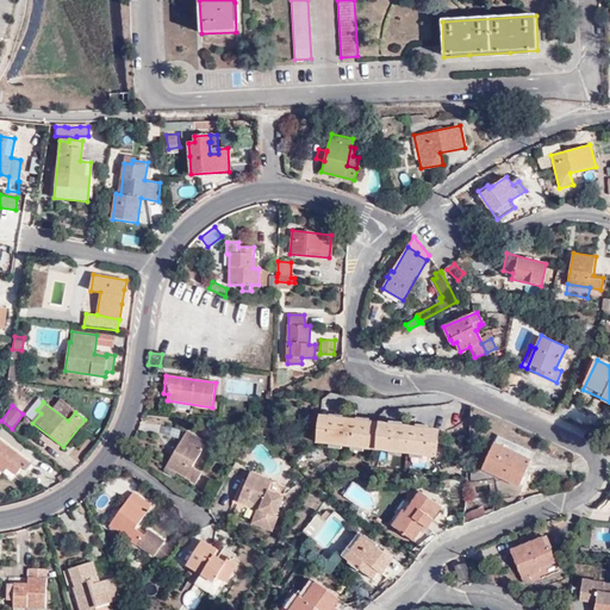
[(41,414),(37,410),(29,421),(32,423),(41,414)]
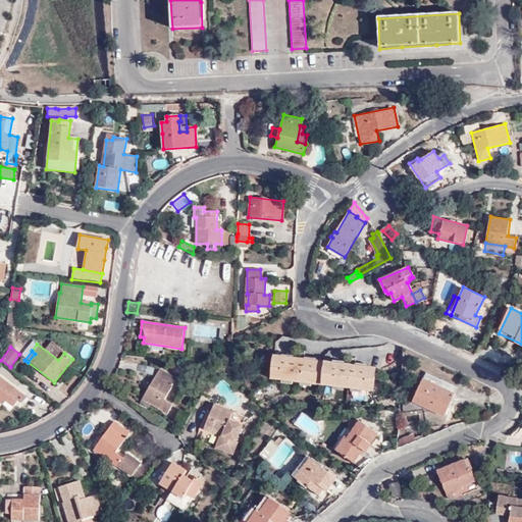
[(273,355),(271,377),(373,390),(376,368),(273,355)]
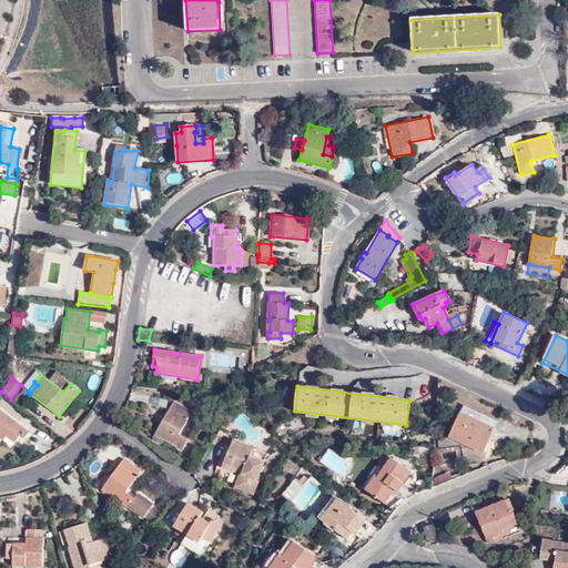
[(173,402),(154,433),(182,449),(188,439),(179,434),(192,414),(173,402)]
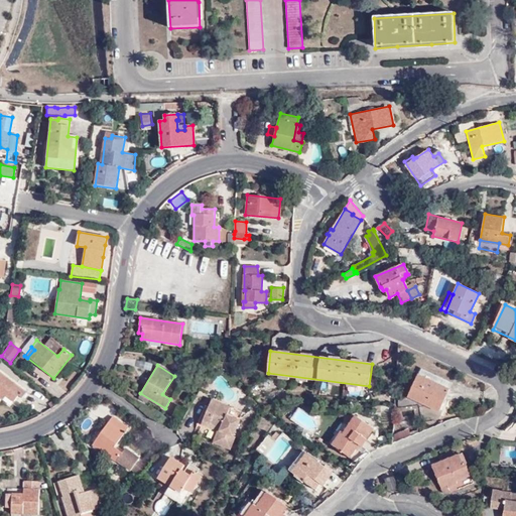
[(422,368),(407,396),(421,403),(437,411),(452,382),(422,368)]
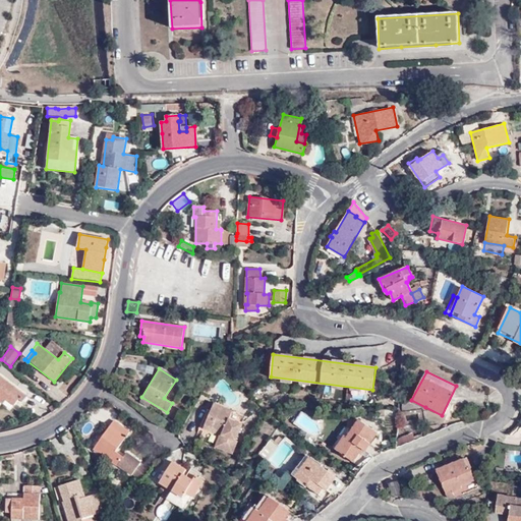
[(0,374),(0,401),(3,404),(6,400),(13,405),(18,399),(22,402),(26,397),(0,374)]
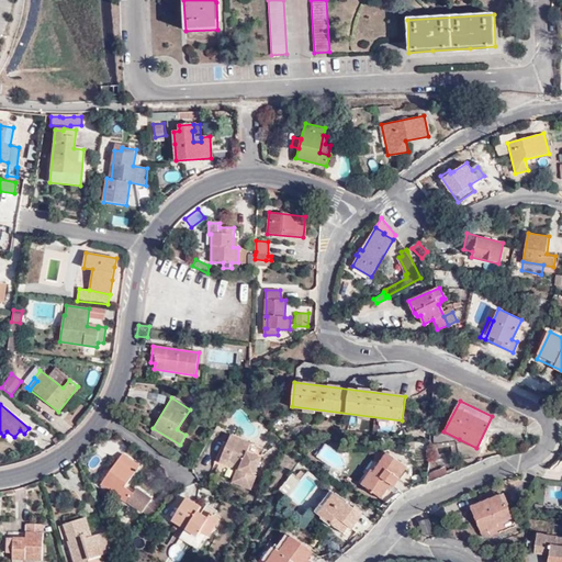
[(459,439),(444,431),(434,433),(434,444),(459,441),(459,439)]
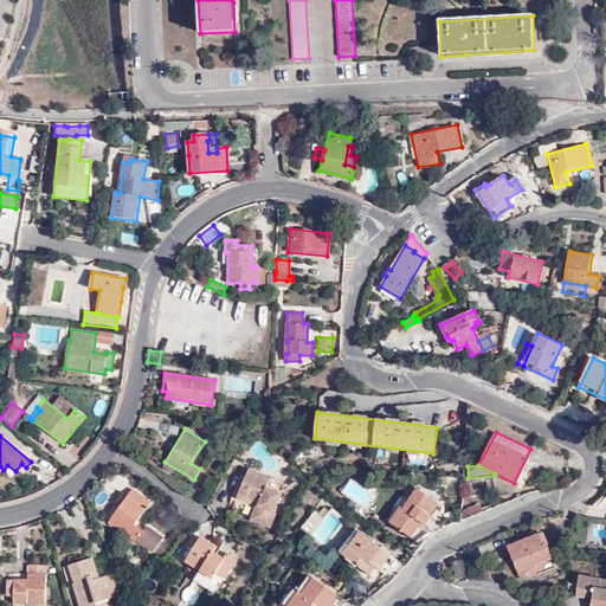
[(266,488),(270,477),(249,470),(246,478),(240,500),(259,507),(255,521),(275,527),(279,511),(276,511),(283,492),(266,488)]
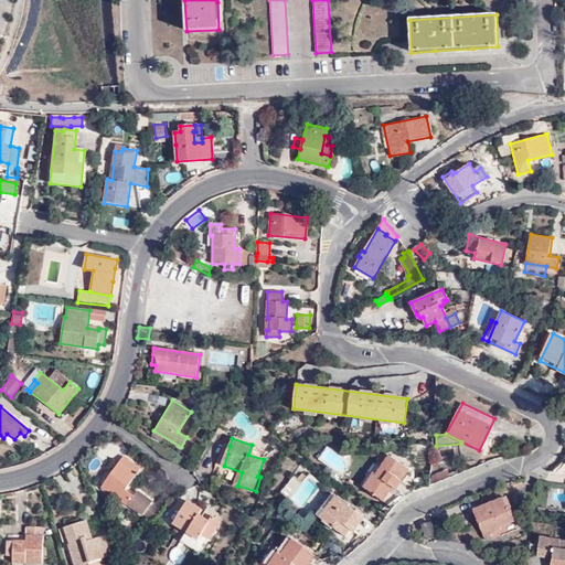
[(224,466),(230,446),(224,445),(217,465),(224,466)]
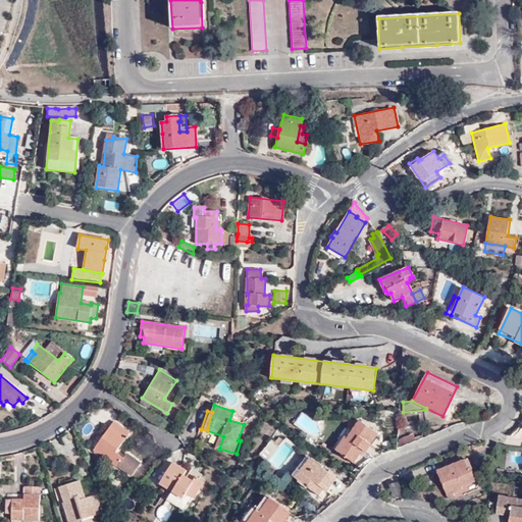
[(246,415),(232,411),(229,420),(244,424),(246,415)]
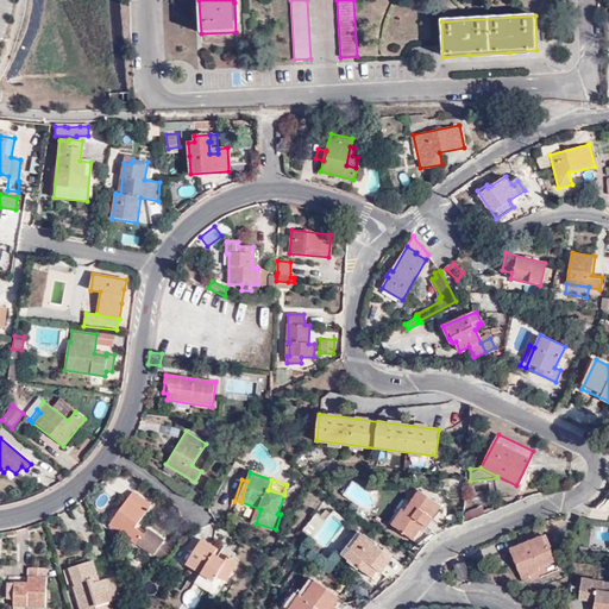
[(419,490),(410,503),(405,510),(402,509),(391,523),(412,538),(422,523),(426,526),(432,518),(431,518),(439,504),(419,490)]
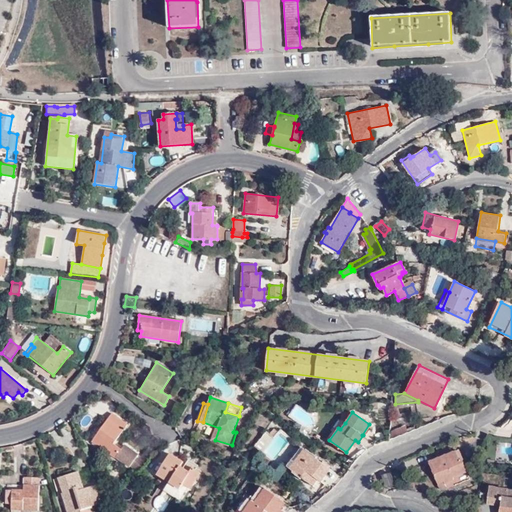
[(112,413),(93,440),(116,456),(130,466),(139,454),(125,444),(122,448),(114,443),(128,424),(112,413)]
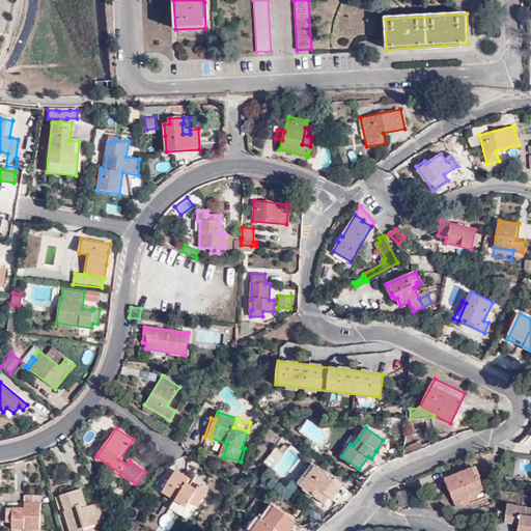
[(353,445),(358,439),(353,435),(338,454),(341,456),(351,444),(353,445)]
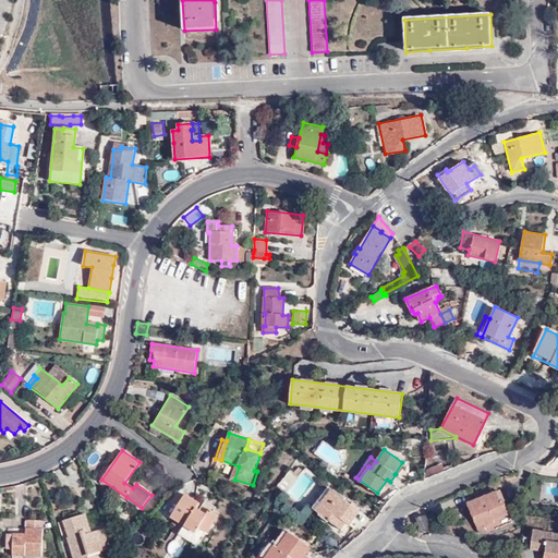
[(440,462),(424,469),(424,477),(444,470),(440,462)]
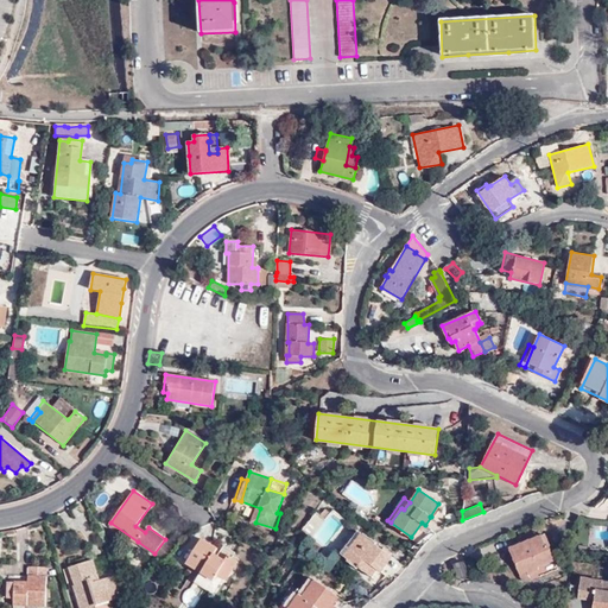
[(169,542),(168,544),(175,549),(184,538),(177,532),(169,542)]
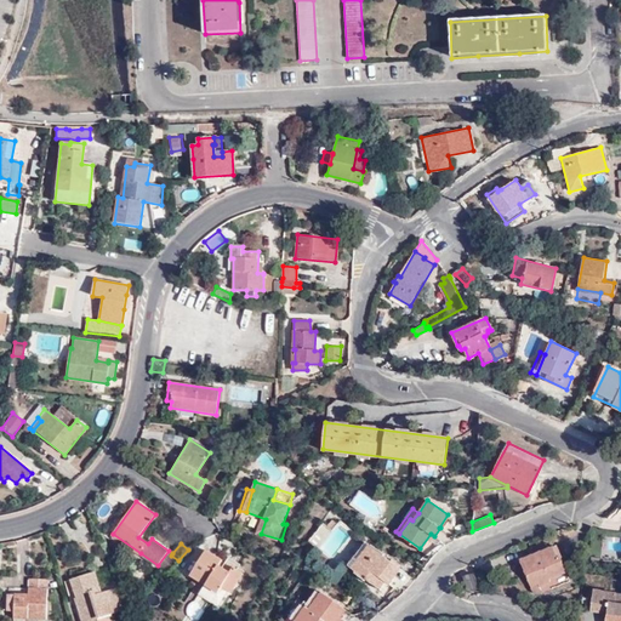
[(385,580),(400,592),(415,579),(368,543),(363,550),(360,548),(353,557),(359,560),(352,569),(364,579),(364,577),(379,588),(385,580)]
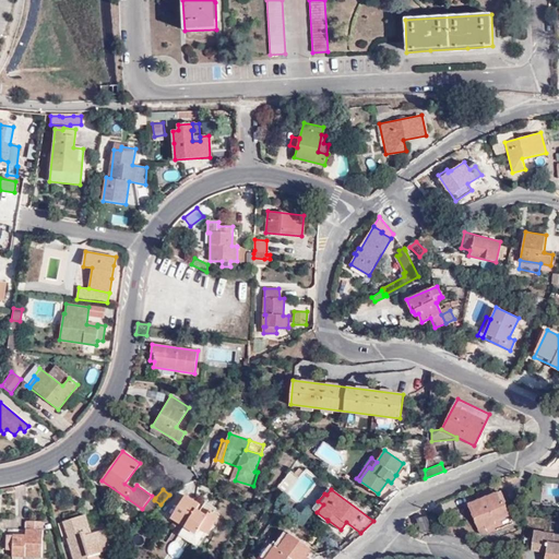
[(501,491),(468,503),(479,533),(486,530),(487,533),(514,521),(501,491)]
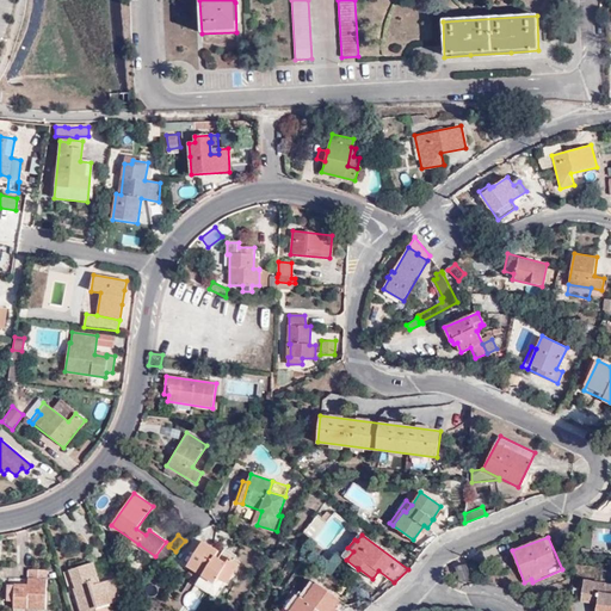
[(203,541),(187,566),(214,582),(217,578),(227,584),(239,563),(229,557),(224,566),(214,559),(218,551),(203,541)]
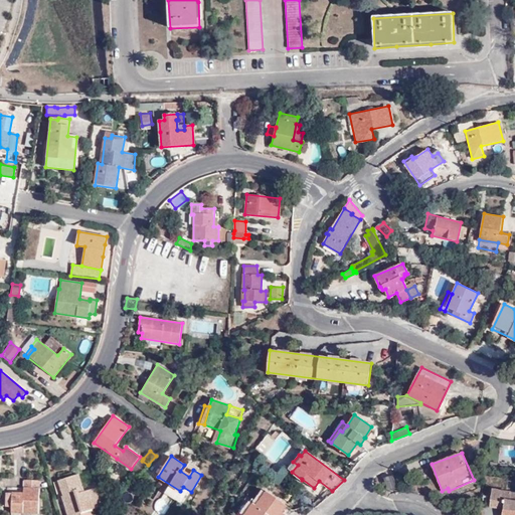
[(140,457),(131,469),(140,475),(148,466),(148,465),(142,461),(143,459),(140,457)]
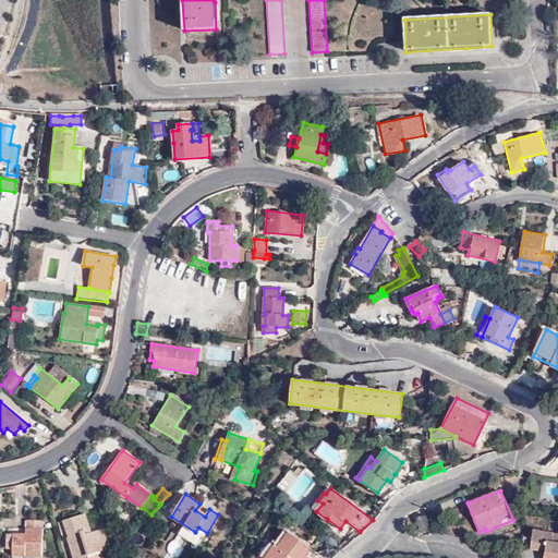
[(69,525),(75,532),(70,536),(74,557),(86,557),(86,556),(110,550),(105,530),(88,533),(87,531),(91,530),(87,513),(68,519),(69,525)]
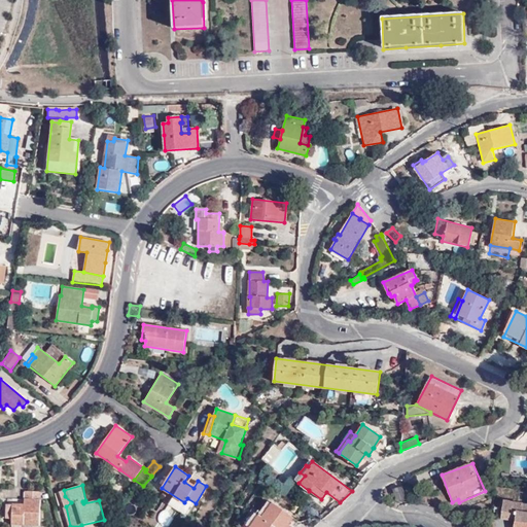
[(401,486),(392,489),(396,501),(406,498),(401,486)]
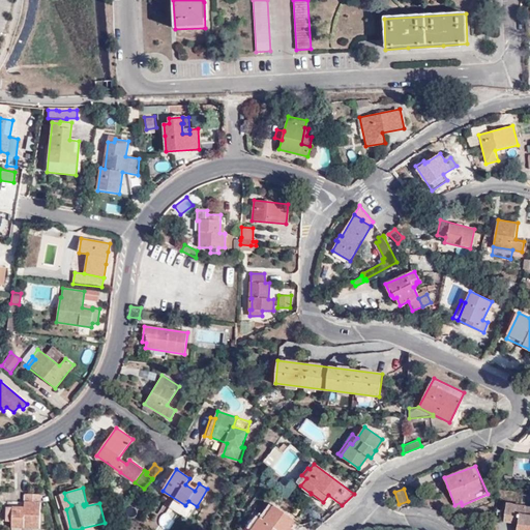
[(25,507),(8,506),(7,522),(13,522),(13,527),(40,528),(42,495),(26,494),(25,507)]
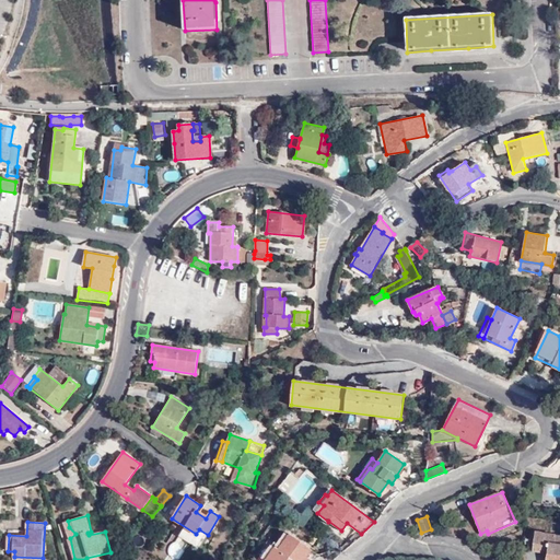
[(559,559),(559,534),(537,531),(533,550),(543,552),(544,550),(548,551),(547,559),(559,559)]
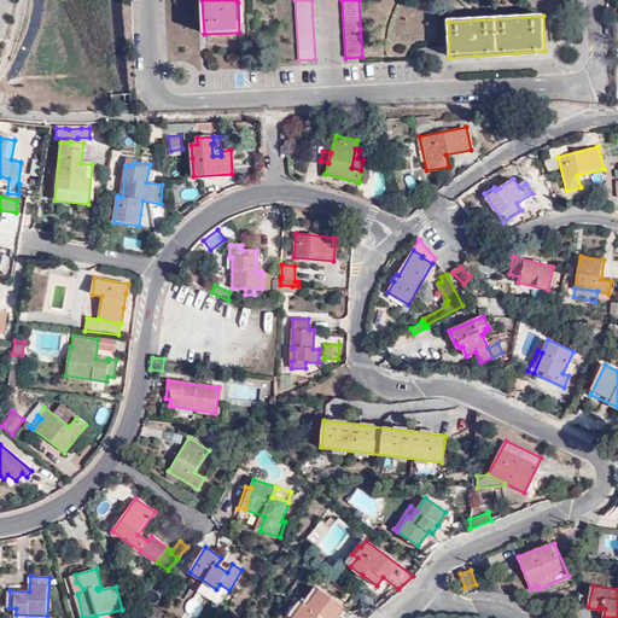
[(304,601),(293,617),(336,617),(347,605),(320,587),(309,604),(304,601)]
